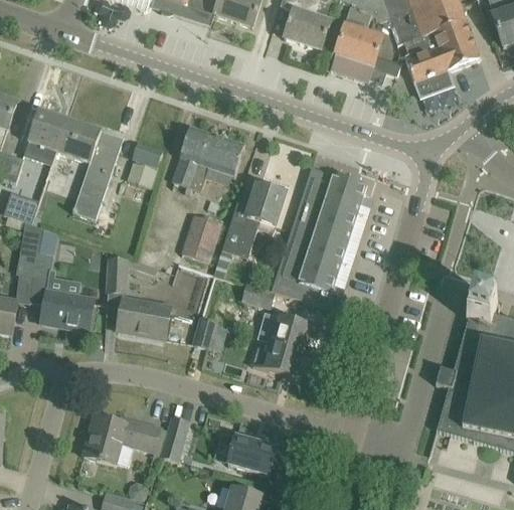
[(116,0),(139,7),(140,9),(144,10),(150,7),(152,0),(170,0),(186,5),(187,3),(214,12),(218,0),(116,0)]
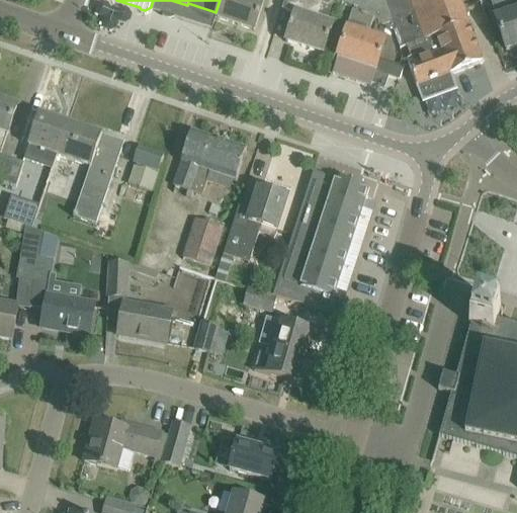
[(220,0),(216,12),(216,14),(254,27),(260,8),(263,0),(220,0)]
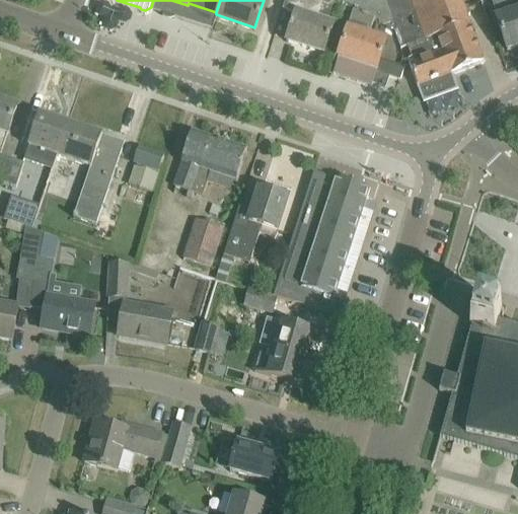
[(284,0),(282,6),(295,10),(286,38),(323,51),(333,22),(331,22),(337,6),(340,7),(340,0),(284,0)]
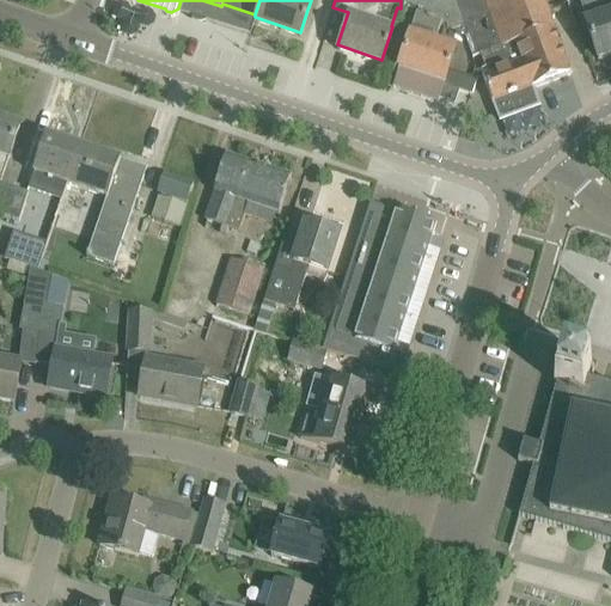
[(391,59),(399,61),(392,84),(438,98),(439,95),(454,99),(458,86),(471,91),(477,73),(471,54),(474,53),(454,0),(401,0),(401,8),(416,13),(410,29),(402,25),(391,59)]
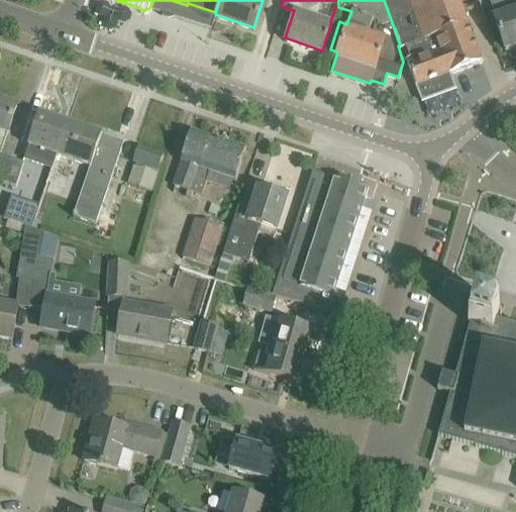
[(384,0),(400,44),(405,42),(410,54),(405,56),(416,83),(421,98),(454,85),(449,71),(482,59),(475,39),(458,0),(384,0)]
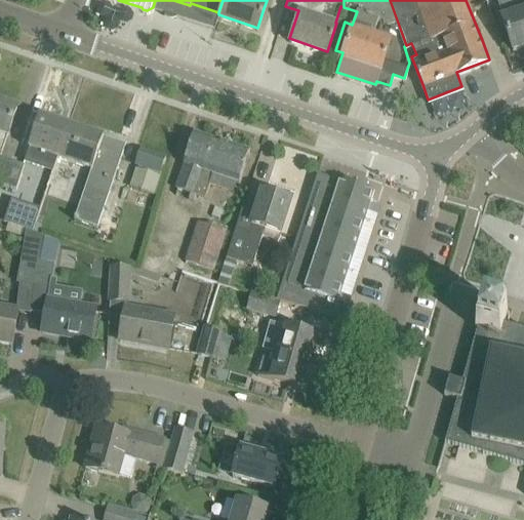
[(497,0),(502,14),(501,15),(512,47),(514,46),(514,45),(523,41),(523,0),(497,0)]
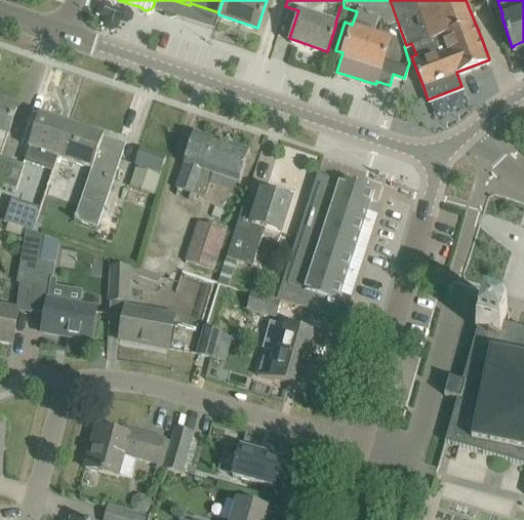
[(0,148),(1,148),(6,131),(7,131),(10,124),(16,105),(0,97),(0,148)]
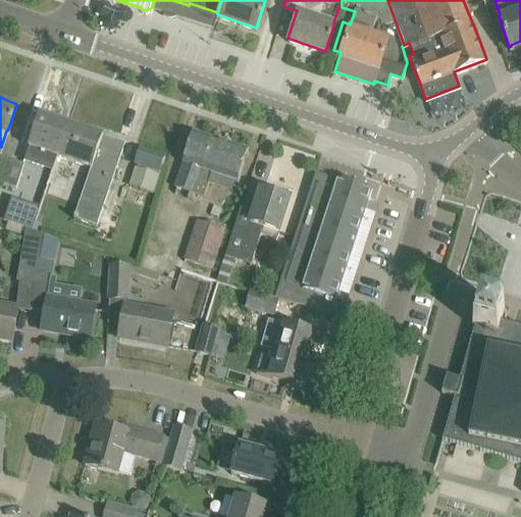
[(29,144),(23,157),(52,166),(57,154),(68,121),(39,111),(38,117),(33,131),(29,144)]
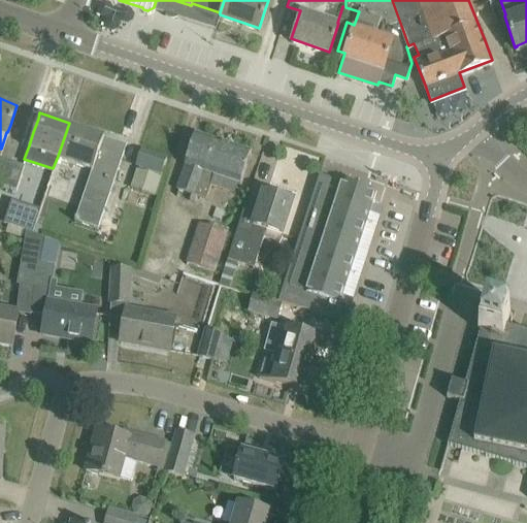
[(69,123),(58,156),(92,167),(74,219),(97,227),(120,161),(126,141),(69,123)]
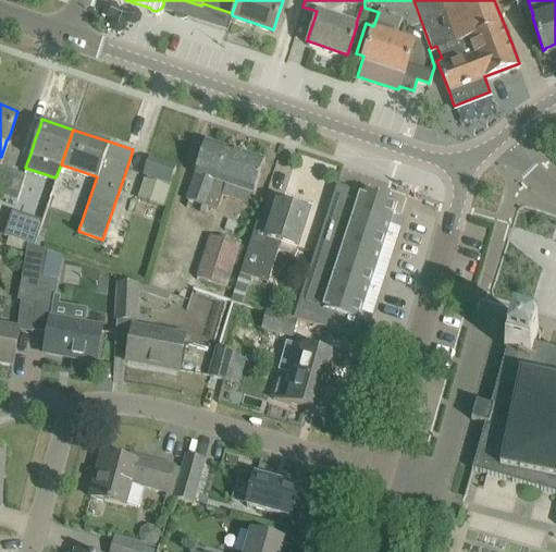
[(206,137),(194,170),(195,171),(186,196),(217,207),(221,193),(246,201),(250,188),(254,189),(264,157),(206,137)]
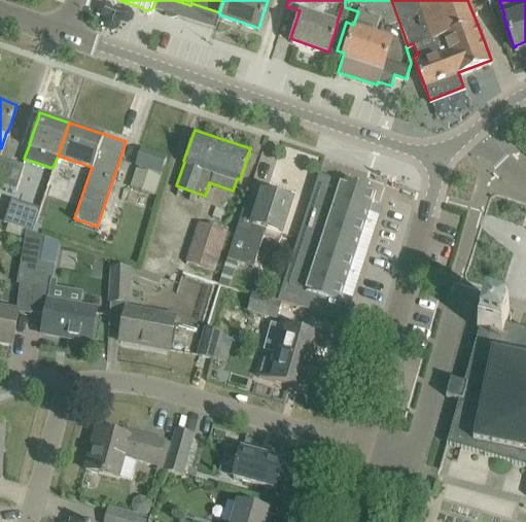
[(140,146),(139,150),(135,162),(161,170),(166,155),(140,146)]
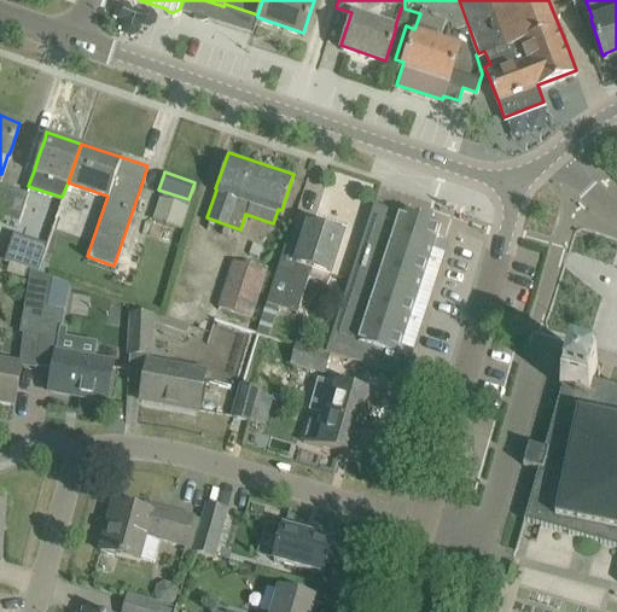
[(0,210),(4,213),(13,185),(0,180),(0,210)]
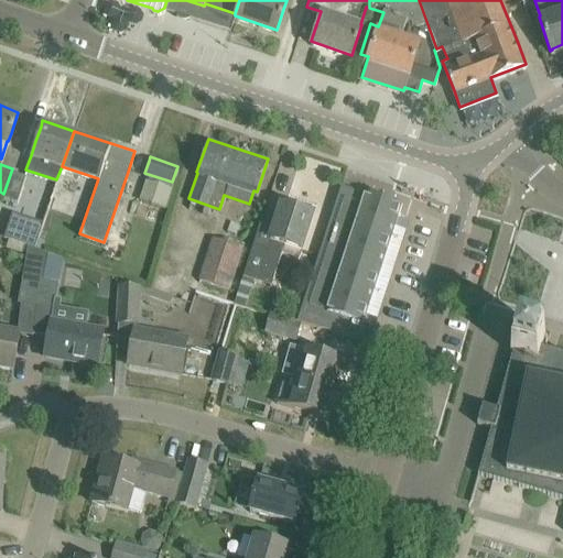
[(3,194),(17,198),(25,173),(12,168),(3,194)]
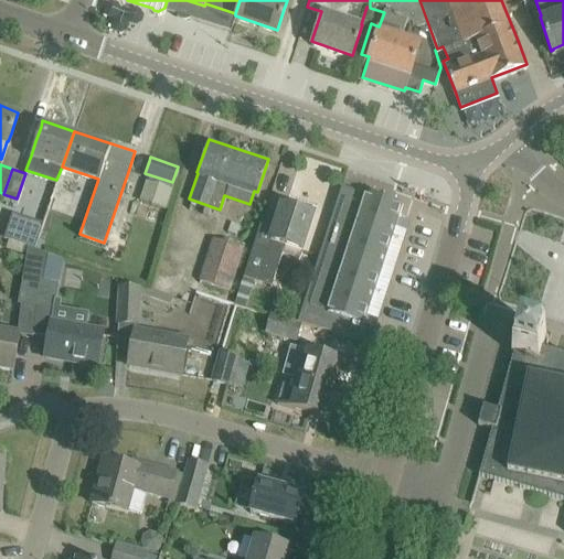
[(146,178),(139,199),(166,207),(172,186),(146,178)]
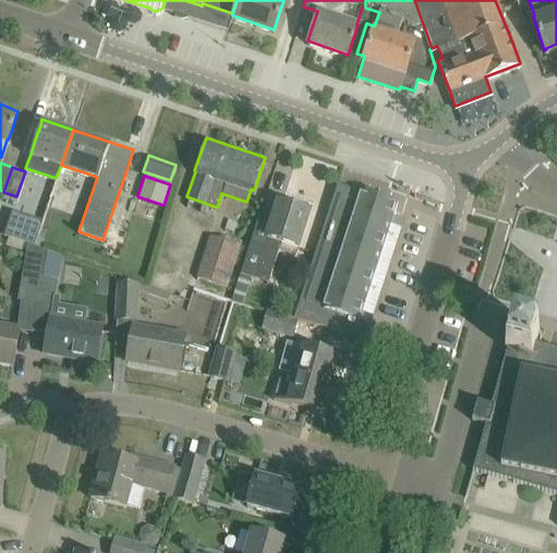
[(358,317),(396,200),(335,180),(292,314),(298,316),(342,328),(347,314),(358,317)]
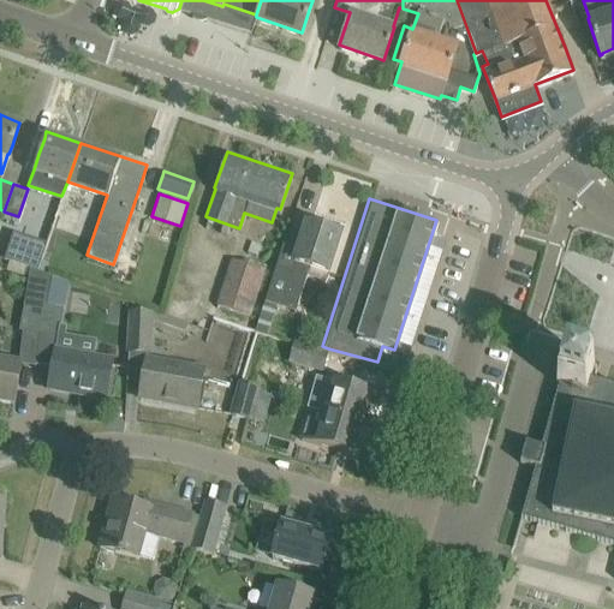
[(276,263),(266,298),(278,302),(282,304),(285,297),(298,300),(309,263),(328,269),(333,254),(340,231),(337,230),(339,222),(313,214),(311,219),(310,221),(307,220),(299,243),(298,245),(299,246),(292,268),(276,263)]
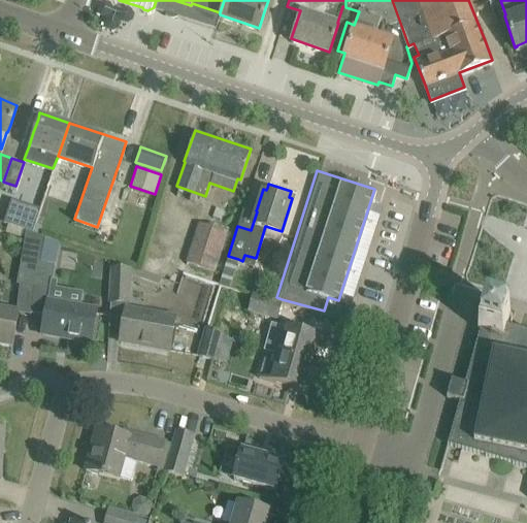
[(11,196),(4,220),(27,227),(27,228),(32,230),(32,229),(40,206),(11,196)]
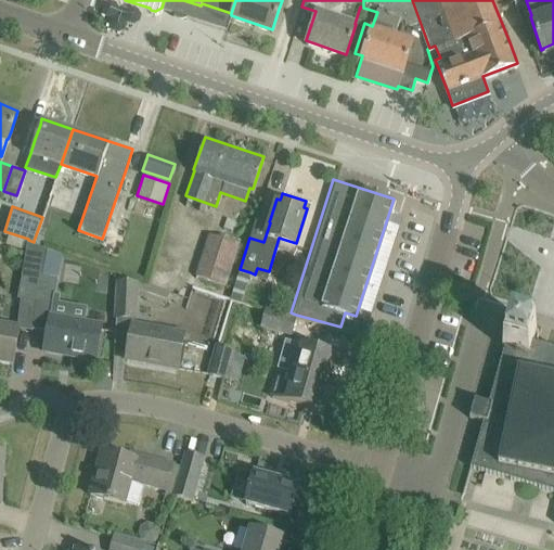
[(209,231),(195,272),(196,272),(191,289),(219,298),(241,240),(209,231)]
